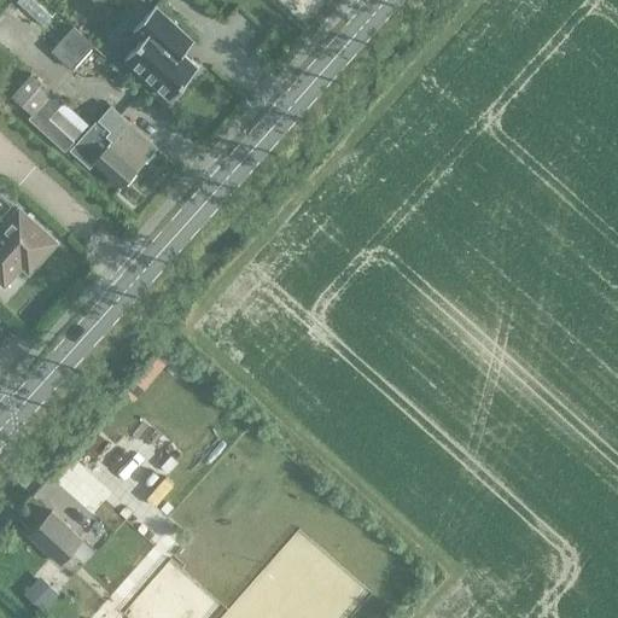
[(143,38),(126,57),(169,98),(198,66),(182,52),(184,50),(192,41),(193,40),(155,5),(133,29),(143,38)]
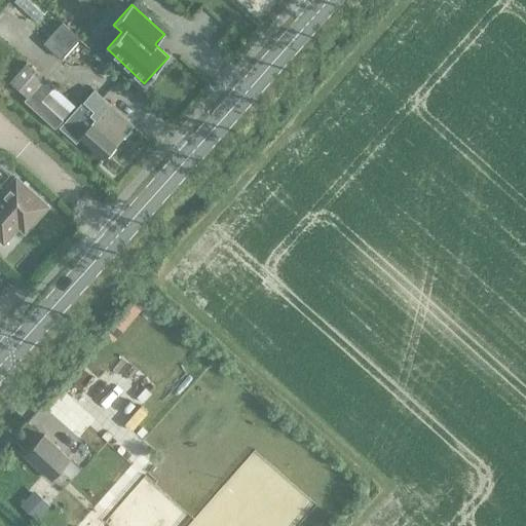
[(62,59),(79,39),(62,23),(43,42),(62,59)]
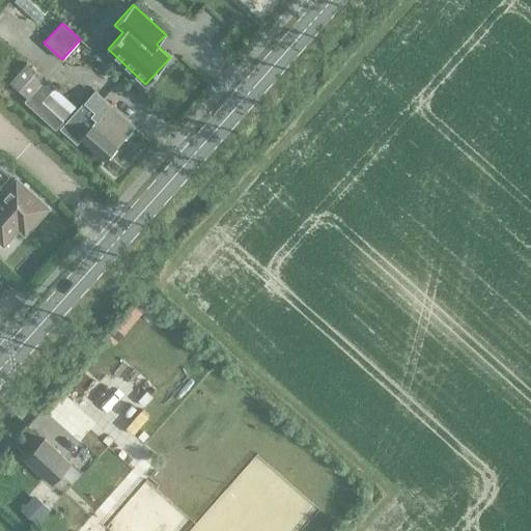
[(9,82),(28,98),(25,102),(56,129),(77,106),(46,78),(46,79),(27,62),(9,82)]
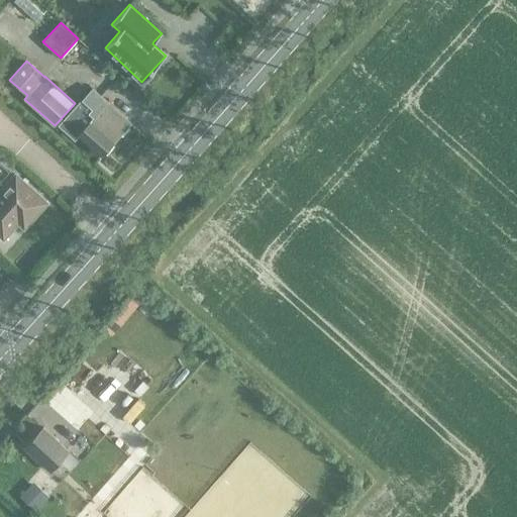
[(131,123),(92,88),(82,99),(81,98),(76,105),(77,106),(60,124),(75,138),(79,134),(102,156),(131,123)]
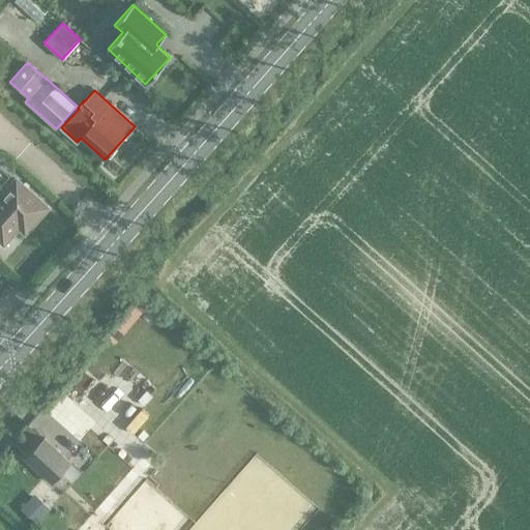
[(48,207),(16,178),(0,196),(0,240),(4,243),(27,217),(33,224),(48,207)]
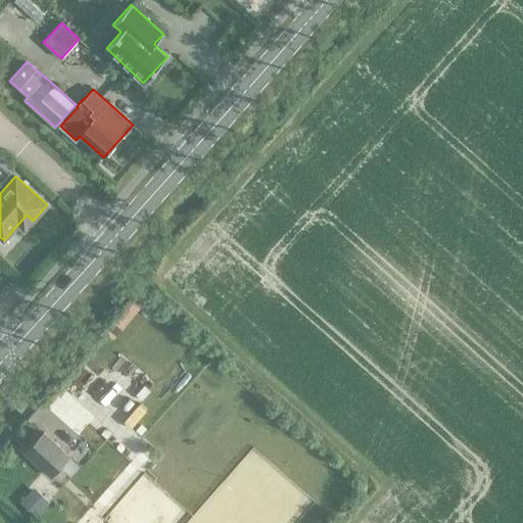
[(50,477),(70,456),(44,431),(25,453),(50,477)]
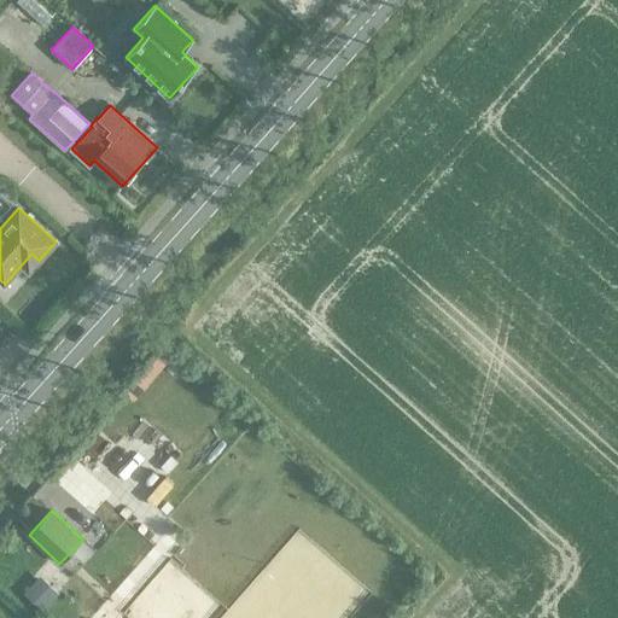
[(24,588),(44,606),(60,588),(41,570),(24,588)]
